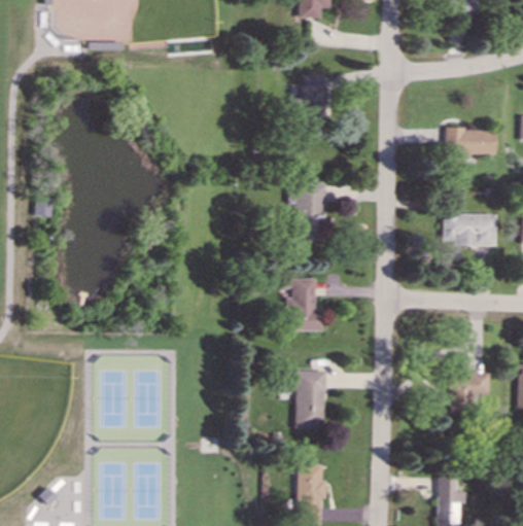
[(329,0),(300,0),(300,19),(321,19),(321,7),(329,8),(329,0)]
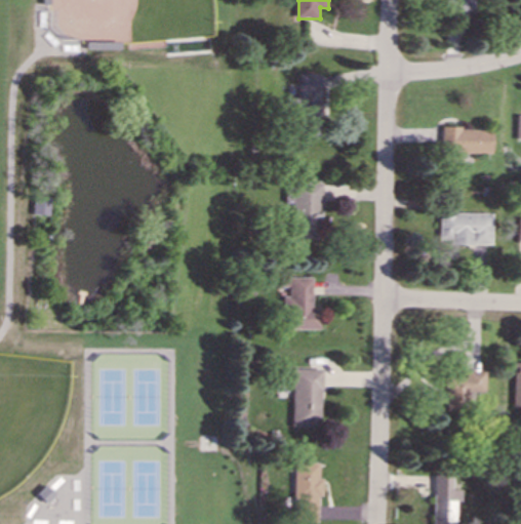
[(447,0),(447,10),(477,10),(477,0),(447,0)]
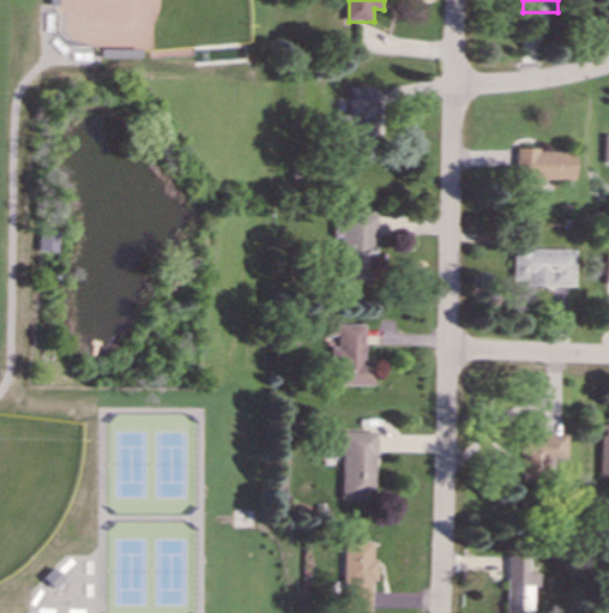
[(379,86),(353,86),(351,115),(345,115),(345,158),(378,158),(379,86)]
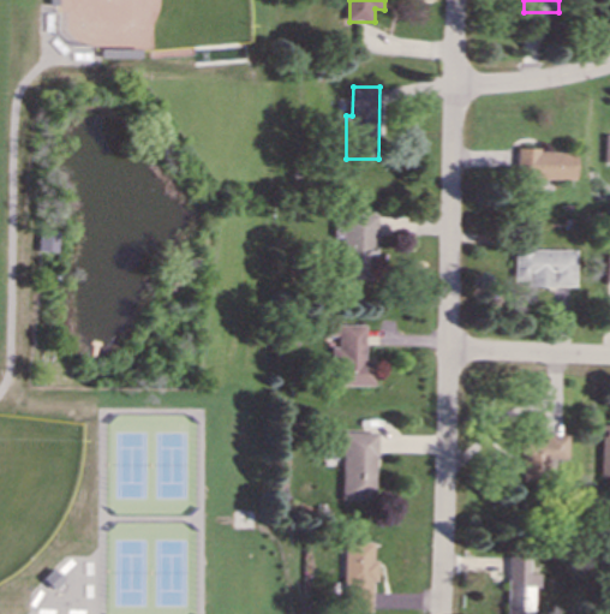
[(578,151),(519,150),(518,179),(578,180),(578,151)]
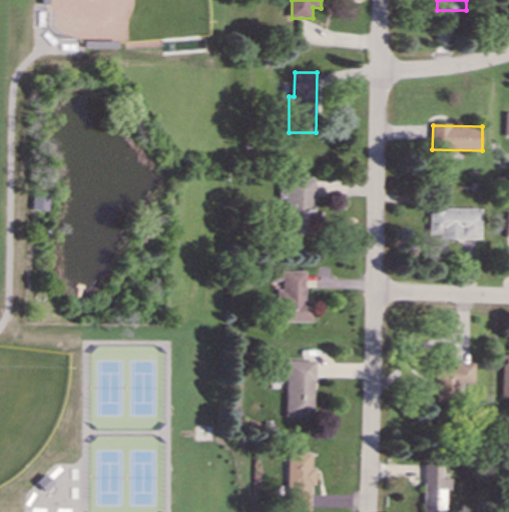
[(318,233),(317,178),(288,178),(289,234),(318,233)]
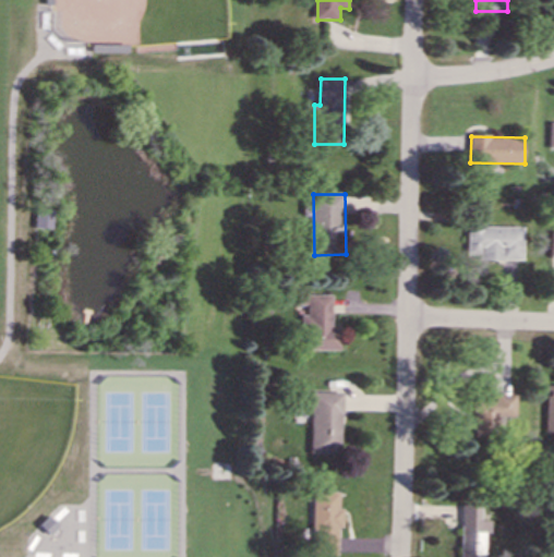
[(38,208),(57,209),(56,229),(38,228),(38,208)]
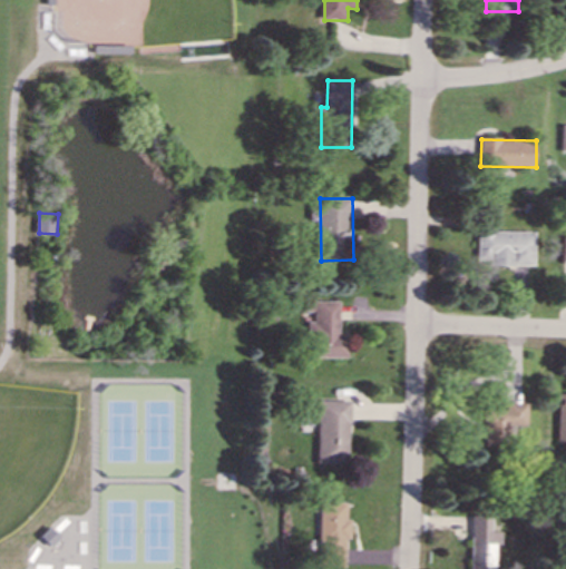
[(535,267),(536,232),(480,231),(479,262),(491,262),(491,265),(535,267)]
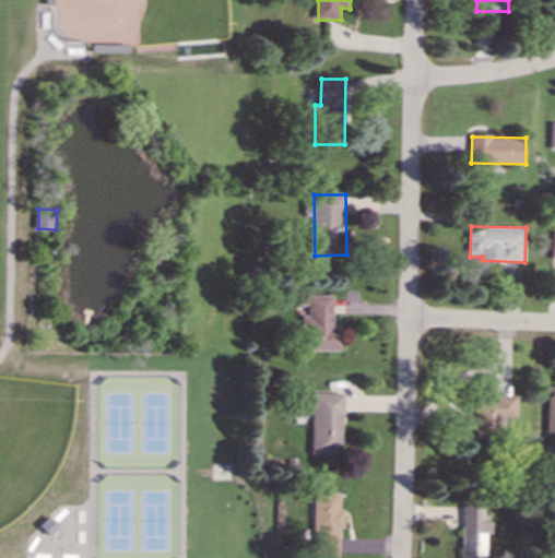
[(333,329),(334,296),(309,295),(308,351),(342,352),(342,329),(333,329)]
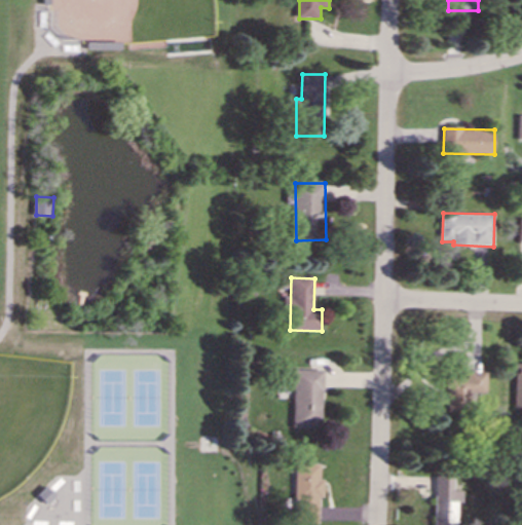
[(294,427),(324,427),(325,370),(295,369),(294,427)]
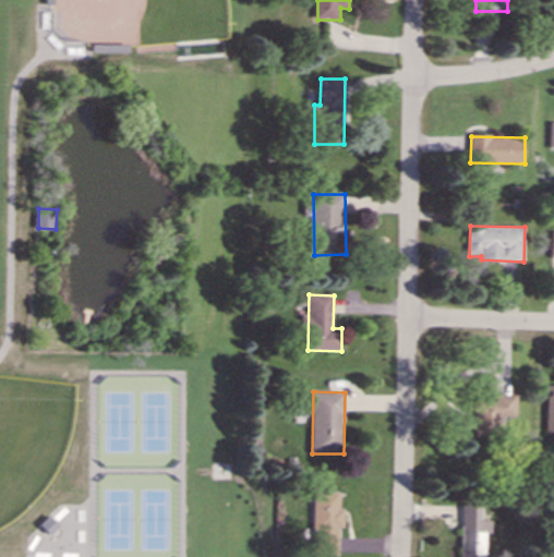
[(340,556),(340,528),(345,528),(346,508),(341,508),(341,493),(315,492),(313,555),(340,556)]
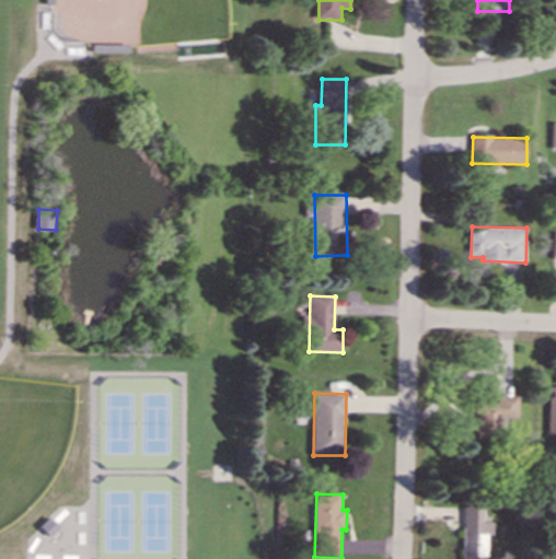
[(484,522),(485,507),(465,505),(463,558),(486,558),(487,535),(494,535),(494,523),(484,522)]
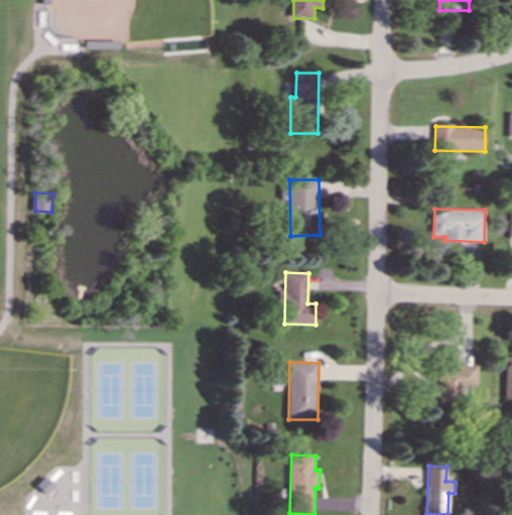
[(47,476),(58,486),(49,496),(38,485),(47,476)]
